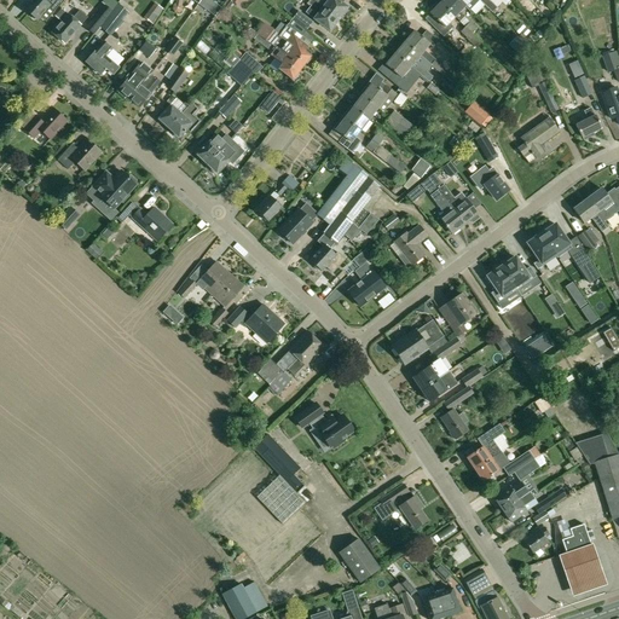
[(33,0),(25,10),(30,15),(30,16),(34,19),(36,18),(38,19),(51,5),(50,5),(53,0),(33,0)]
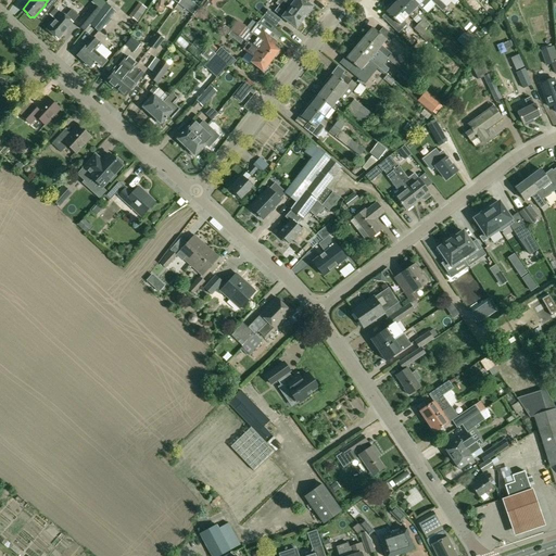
[(194,3),(190,0),(179,0),(177,3),(189,11),(194,3)]
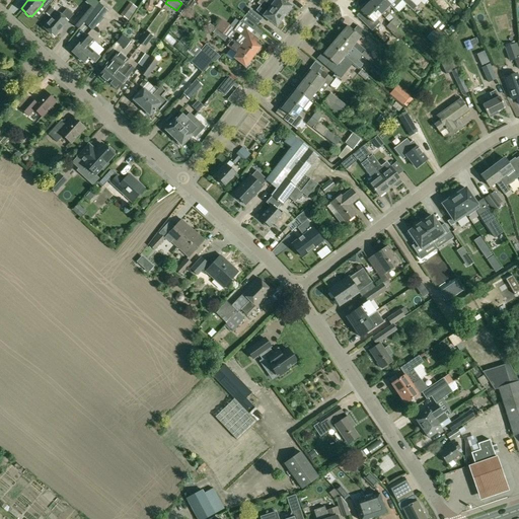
[(272,0),(271,0),(268,4),(284,16),(291,6),(283,0),(276,0),(275,2),(272,0)]
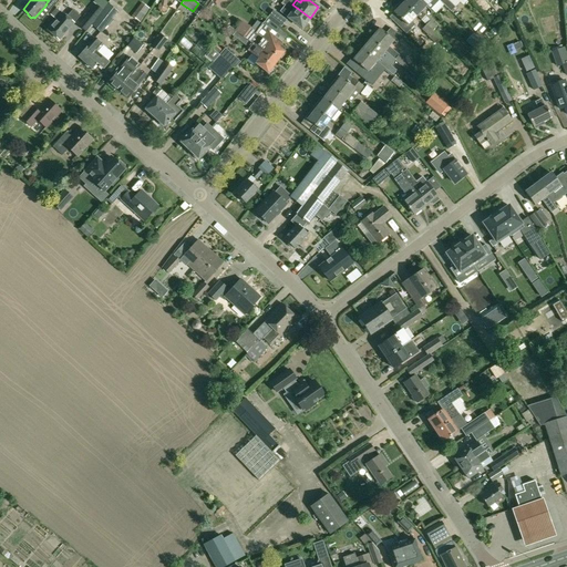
[(420,0),(405,0),(404,2),(418,16),(426,6),(420,0)]
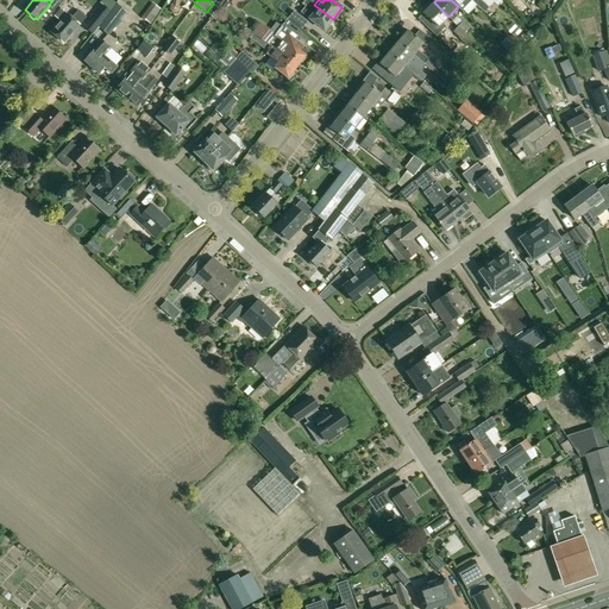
[(451,0),(458,6),(462,11),(471,0),(451,0)]
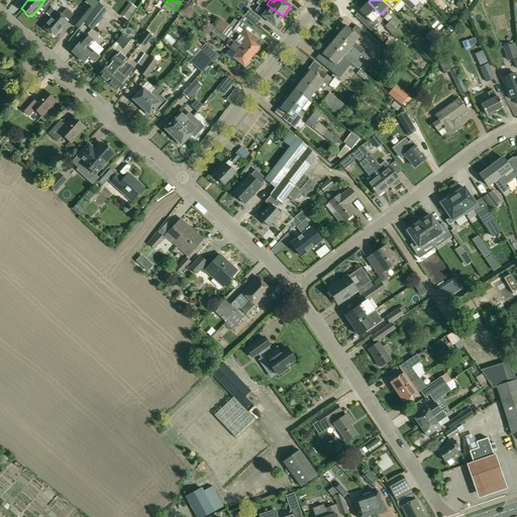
[(400,0),(411,10),(415,6),(408,0),(400,0)]
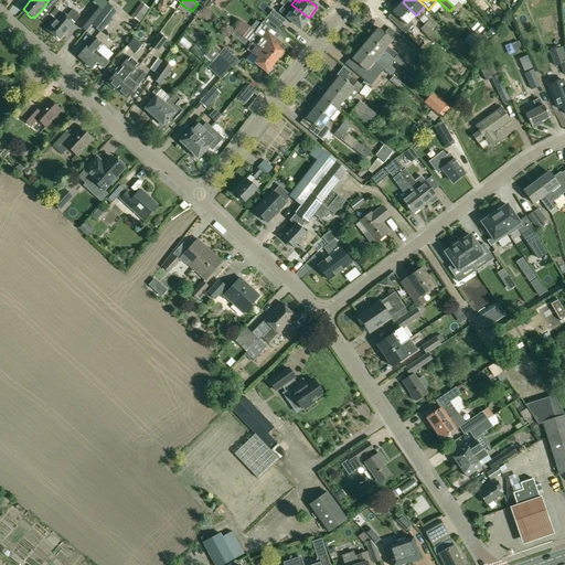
[(102,9),(85,31),(86,32),(91,28),(99,35),(113,19),(108,14),(115,7),(108,2),(103,10),(102,9)]
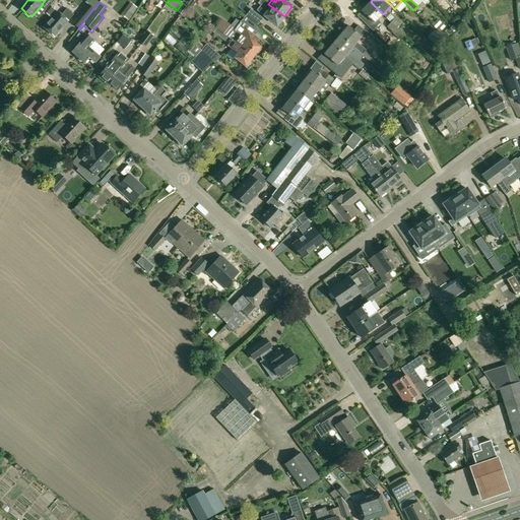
[(362,11),(358,16),(373,31),(380,22),(377,19),(383,14),(371,2),(362,11)]
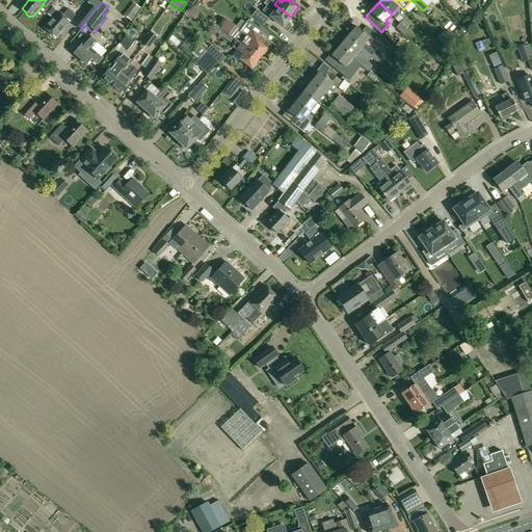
[(134,3),(125,16),(132,21),(140,8),(134,3)]
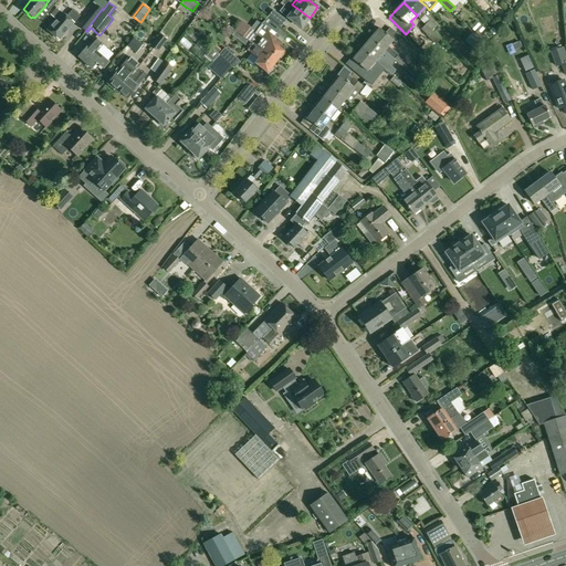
[(95,4),(77,25),(85,31),(102,9),(95,4)]
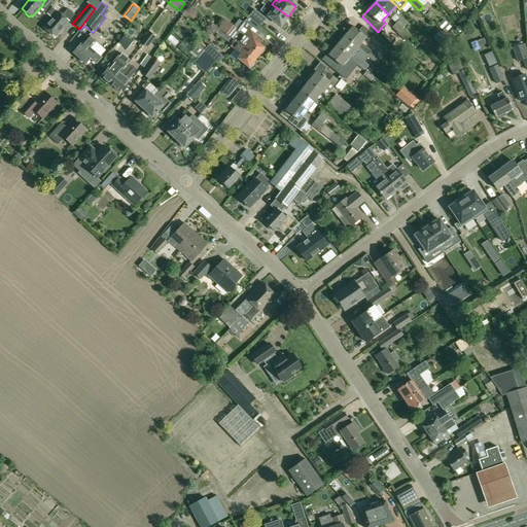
[(272,11),(268,16),(281,27),(288,16),(272,4),(269,8),(272,11)]
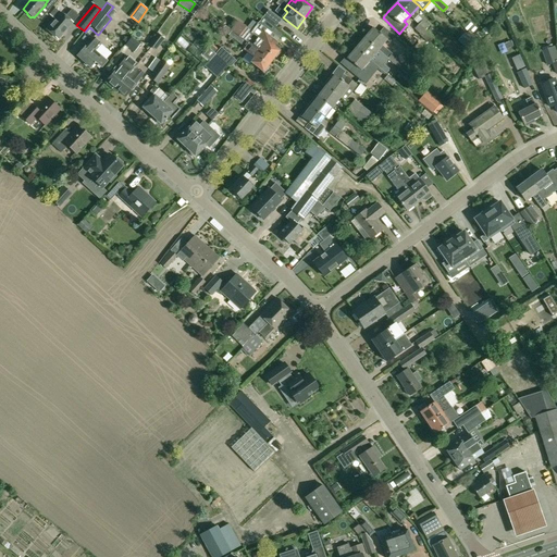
[(49,14),(54,20),(47,29),(59,39),(73,23),(79,16),(72,10),(65,16),(56,8),(49,14)]
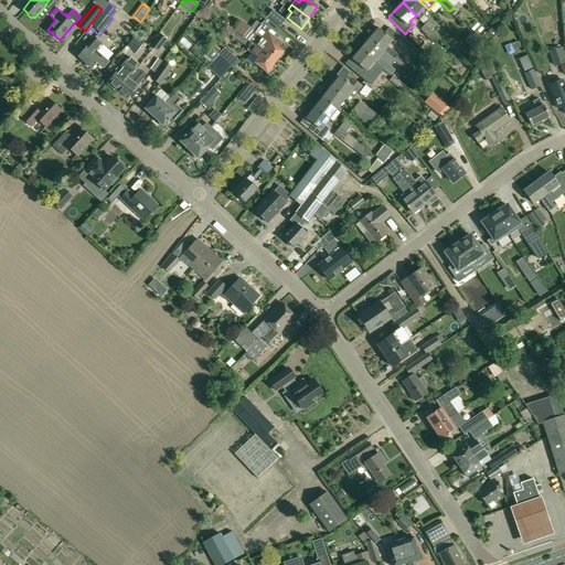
[(273,10),(267,17),(280,28),(286,21),(273,10)]
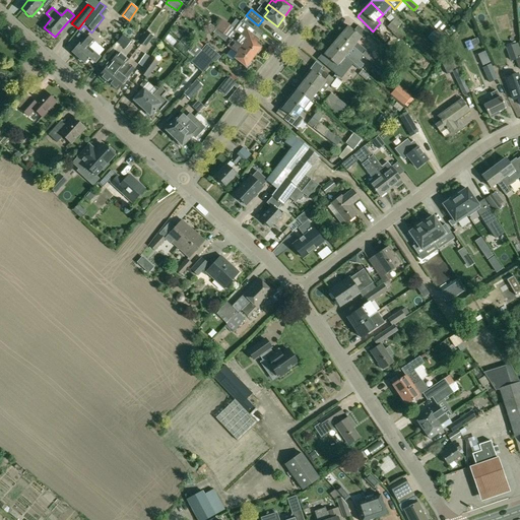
[(216,28),(230,39),(253,57),(260,48),(256,44),(259,40),(251,34),(254,30),(258,25),(246,15),(241,22),(243,24),(238,31),(222,19),(216,28)]
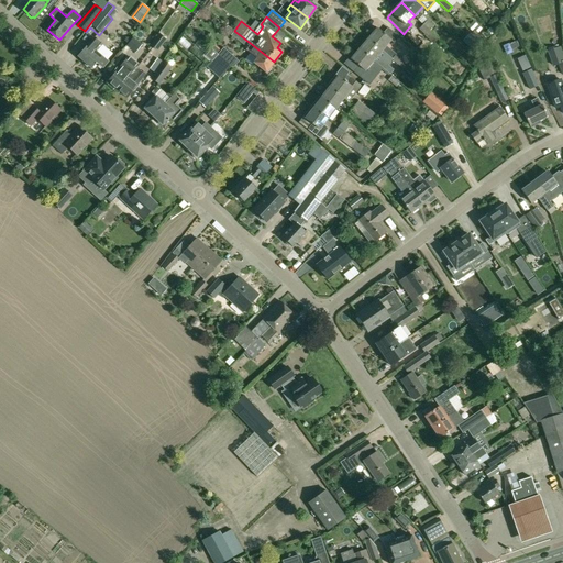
[(428,20),(423,24),(430,30),(433,26),(428,20)]
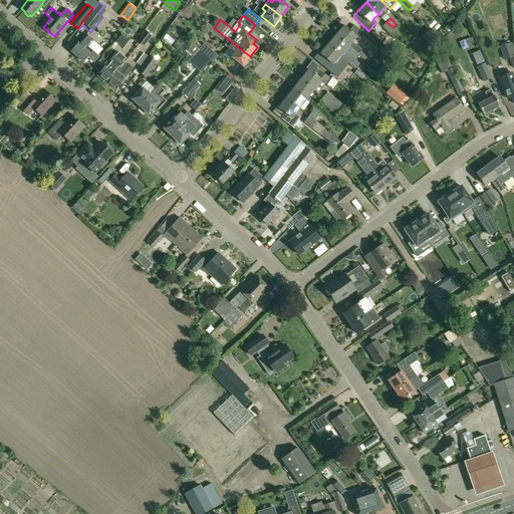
[(387,22),(382,27),(396,40),(400,35),(392,28),(393,27),(387,22)]
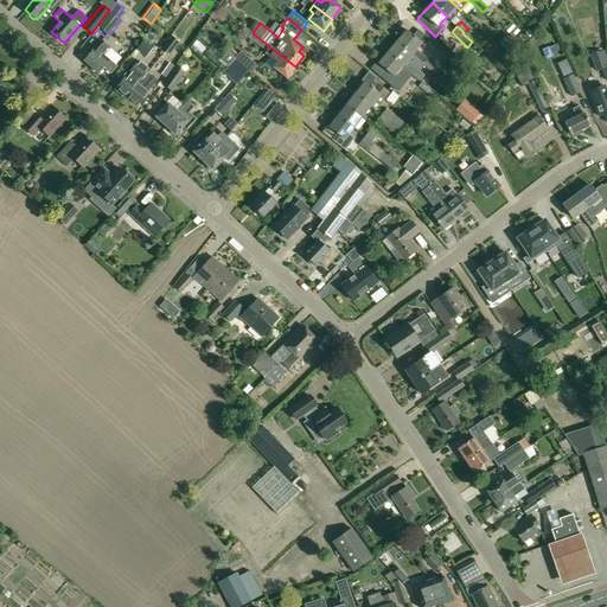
[(407,31),(397,43),(411,55),(432,71),(435,65),(416,50),(421,44),(407,31)]
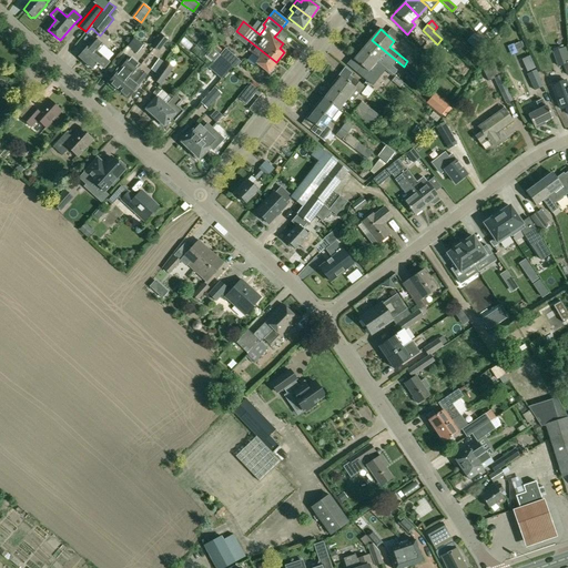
[(488,47),(493,42),(479,30),(475,34),(488,47)]
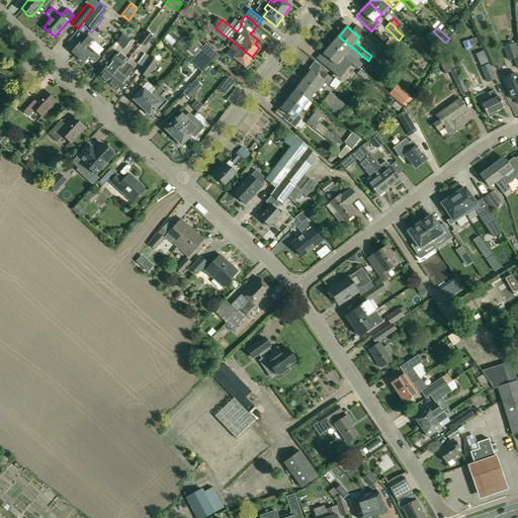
[(146,32),(139,41),(145,47),(153,37),(146,32)]
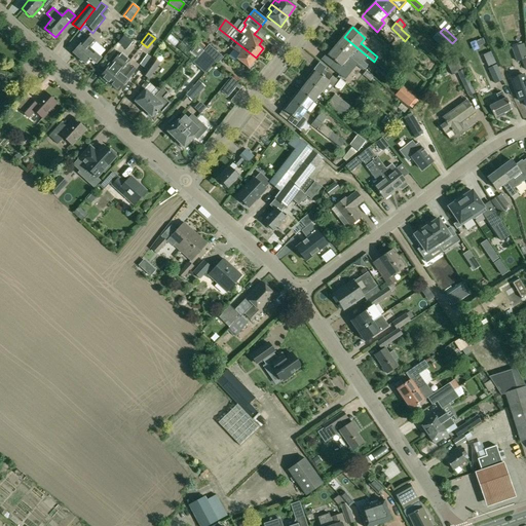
[(114,51),(119,55),(125,49),(128,52),(135,44),(124,35),(120,39),(118,43),(120,45),(114,51)]
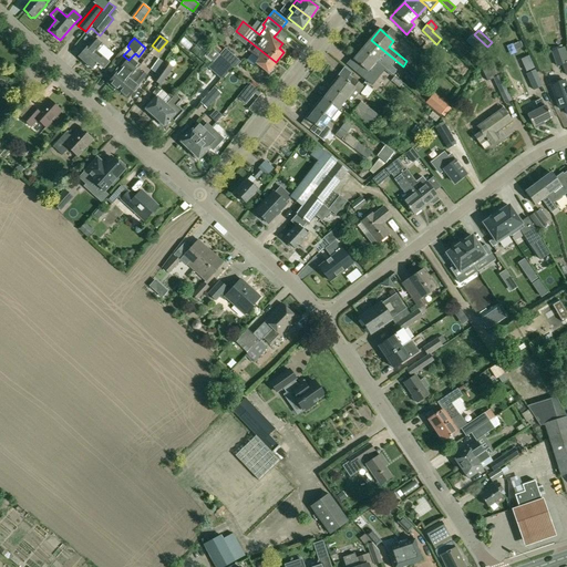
[(79,57),(92,69),(98,63),(104,69),(109,62),(95,50),(101,43),(96,40),(89,49),(86,48),(79,57)]
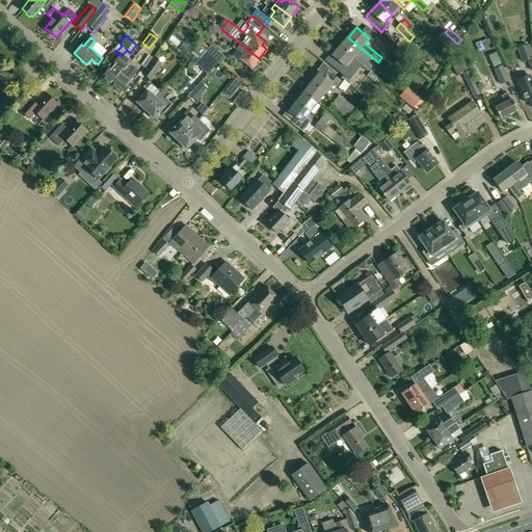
[(340,46),(353,57),(363,65),(375,75),(378,71),(357,53),(361,48),(348,37),(340,46)]
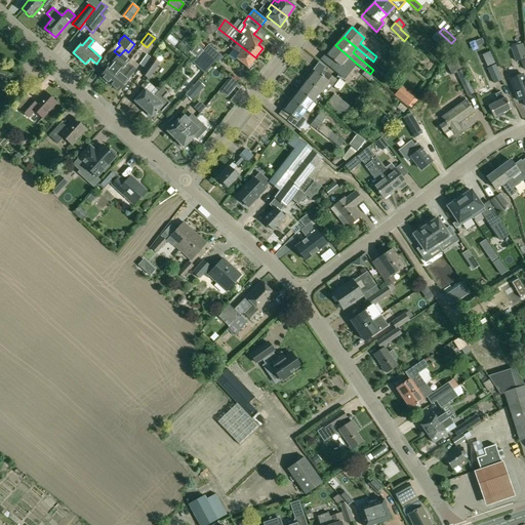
[(450,44),(443,37),(438,43),(445,49),(450,44)]
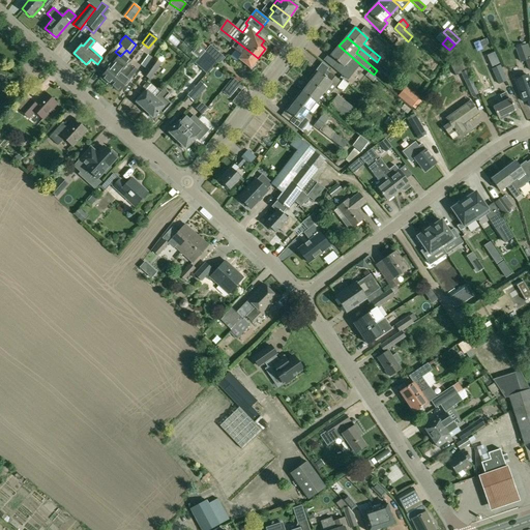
[(481,47),(489,43),(486,38),(479,41),(481,47)]
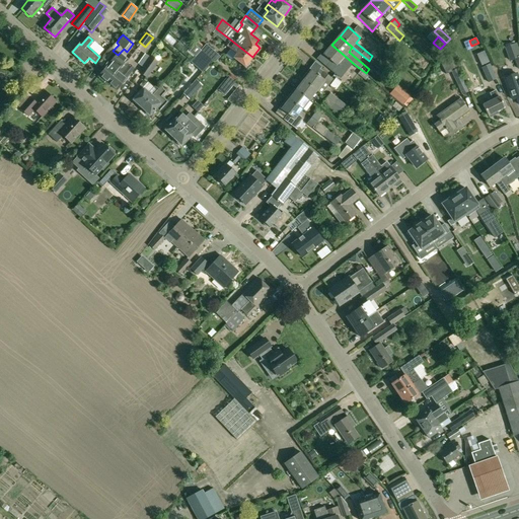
[(225,44),(238,54),(234,58),(245,67),(252,57),(229,39),(225,44)]
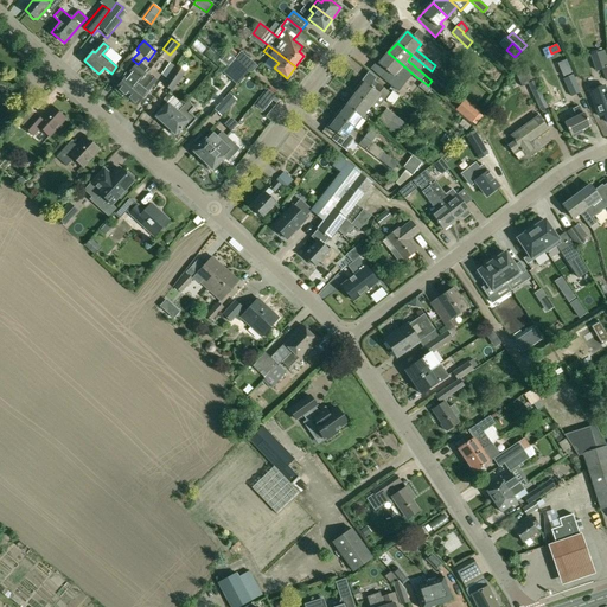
[(229,52),(236,58),(240,55),(232,49),(229,52)]
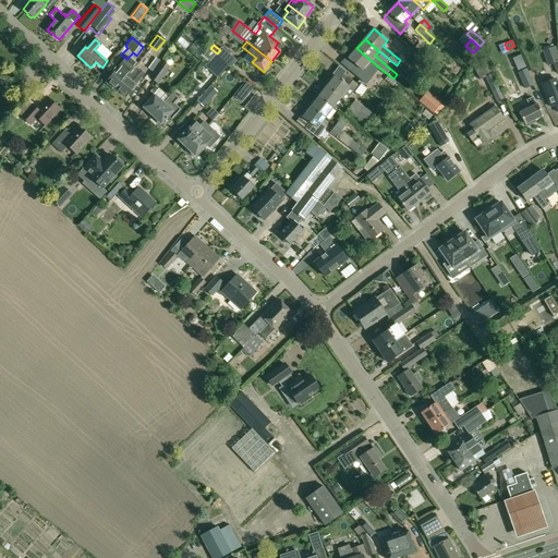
[(111,62),(117,56),(106,46),(100,51),(111,62)]
